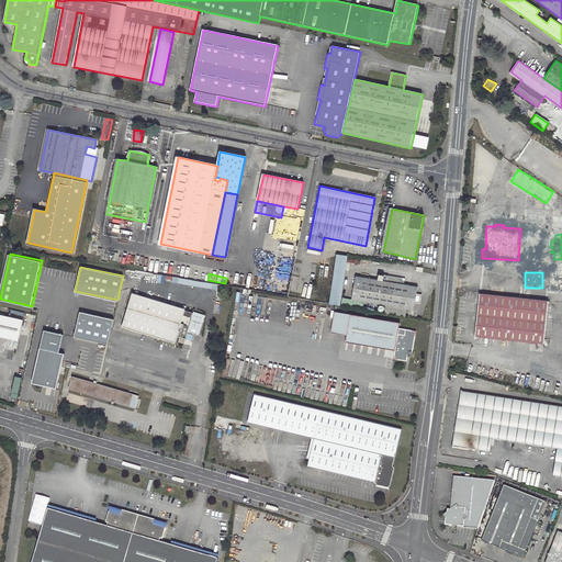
[(366,302),(413,310),(415,302),(416,295),(417,288),(400,284),(401,279),(388,276),(386,282),(356,277),(355,289),(367,291),(366,302)]
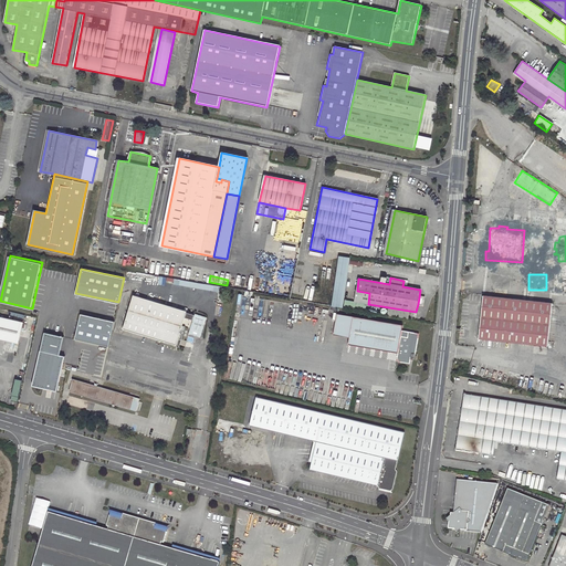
[(187,286),(224,291),(226,286),(187,282),(187,286)]
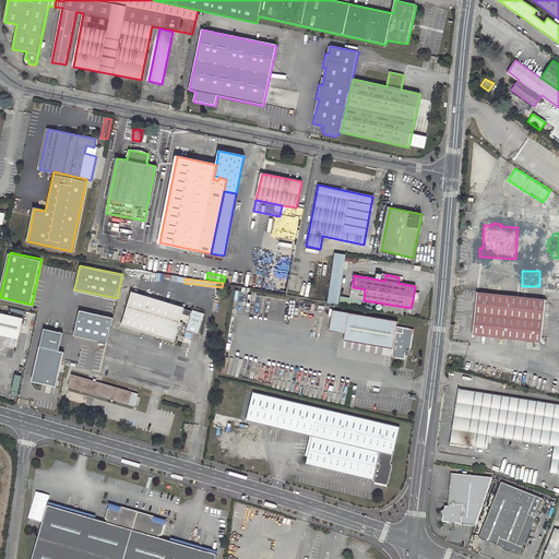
[(351,298),(364,300),(365,289),(353,287),(351,298)]
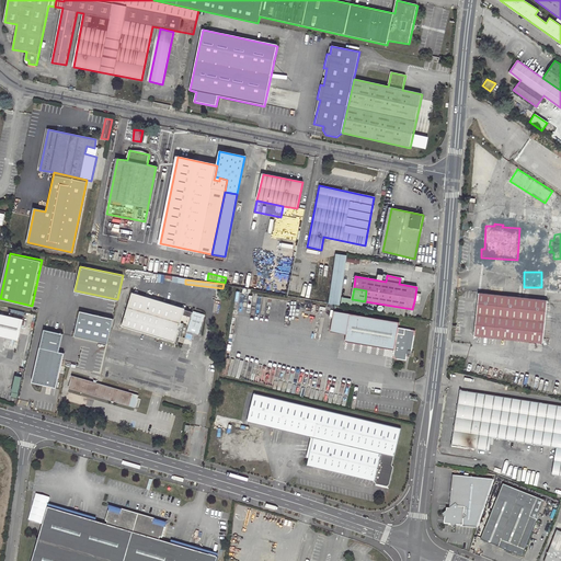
[(123,327),(175,342),(183,313),(190,316),(191,311),(185,309),(185,308),(133,292),(123,327)]
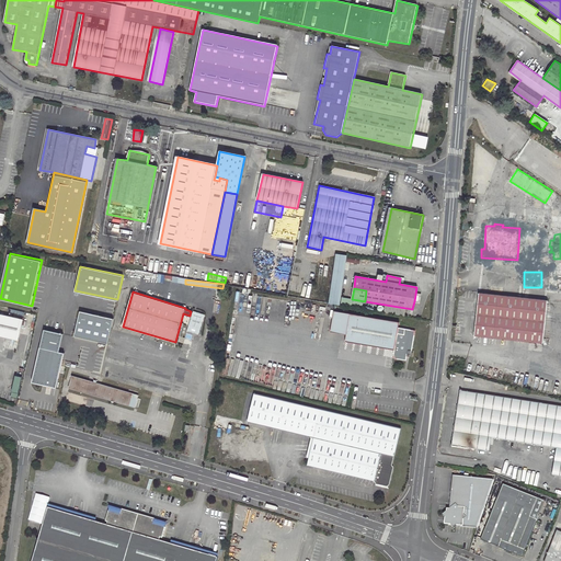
[(474,334),(542,343),(548,300),(479,293),(474,334)]
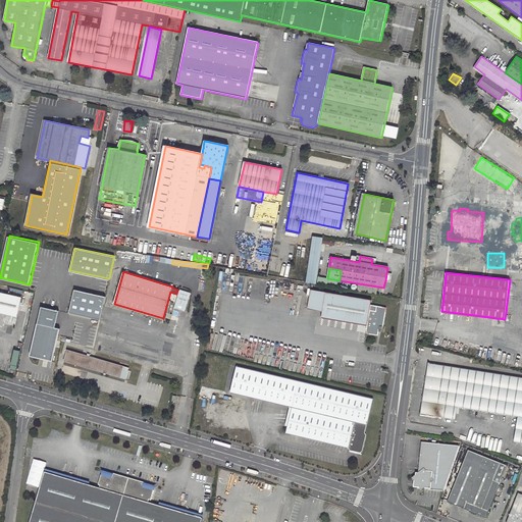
[(105,298),(73,290),(68,312),(100,320),(105,298)]
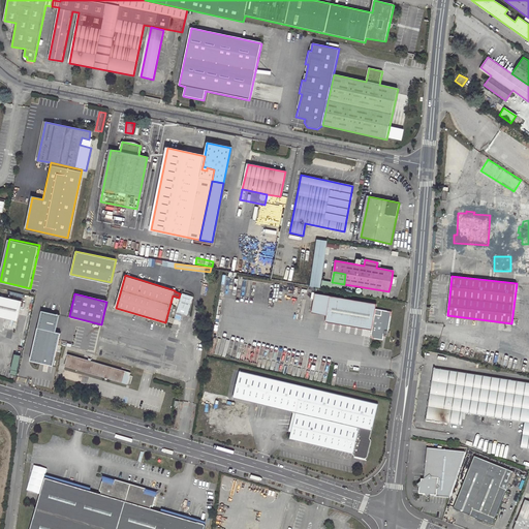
[(315,293),(311,313),(327,315),(331,296),(315,293)]
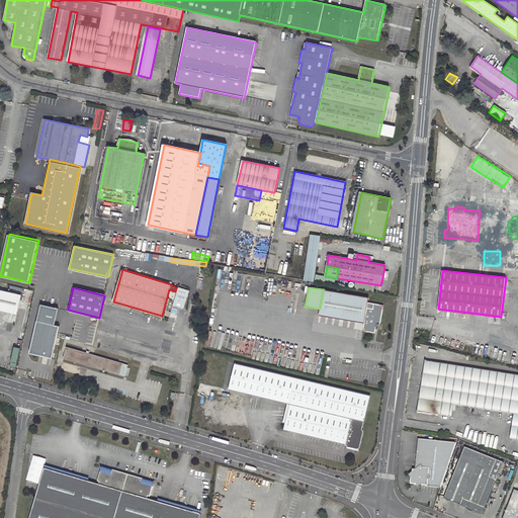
[(0,289),(0,309),(6,311),(16,314),(18,307),(21,295),(0,289)]
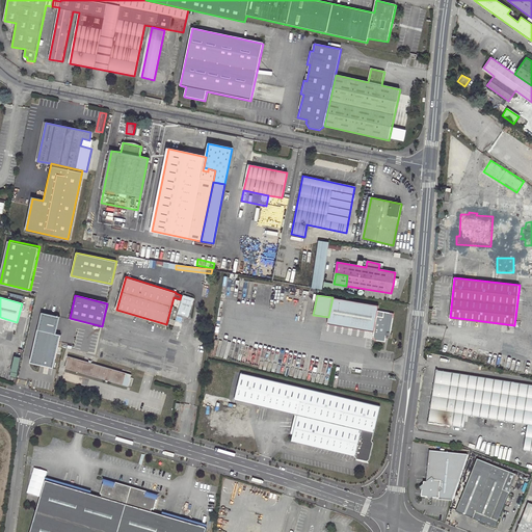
[(327,323),(374,331),(373,336),(375,339),(384,341),(386,338),(386,336),(390,336),(391,333),(394,314),(377,311),(378,306),(333,297),(328,317),(327,323)]
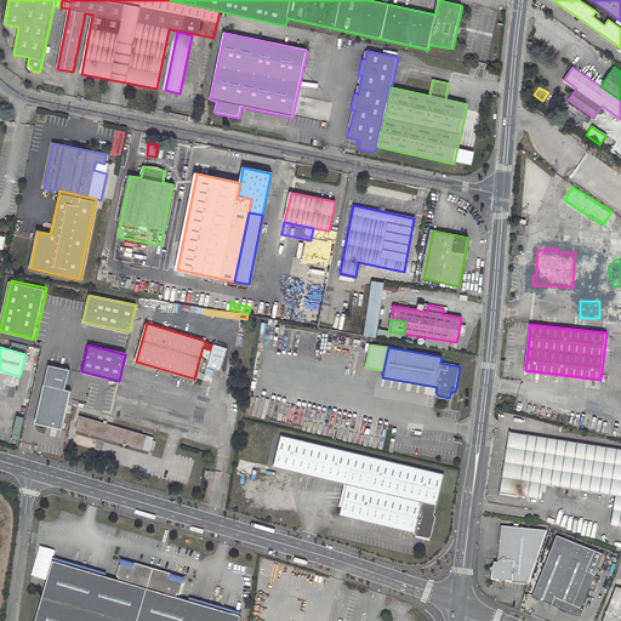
[(28,369),(32,352),(26,349),(26,354),(22,368),(28,369)]
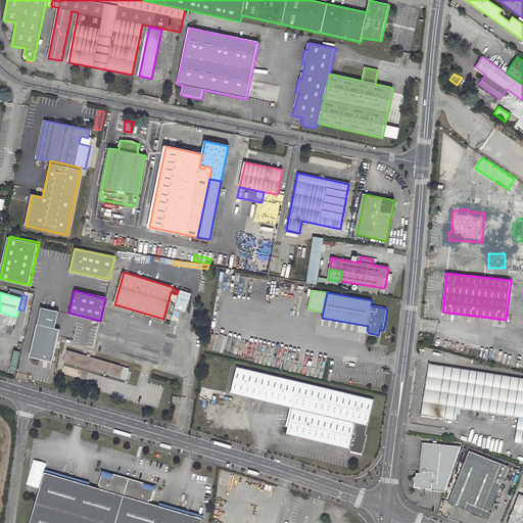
[(58,311),(41,306),(30,355),(52,361),(59,329),(54,328),(58,311)]
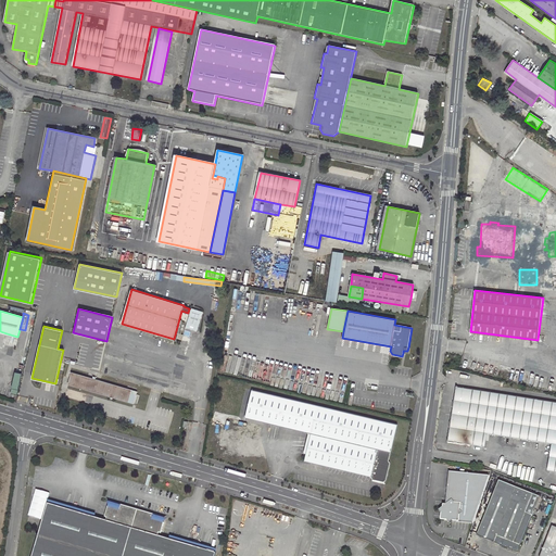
[(138,392),(73,373),(70,386),(136,404),(138,392)]
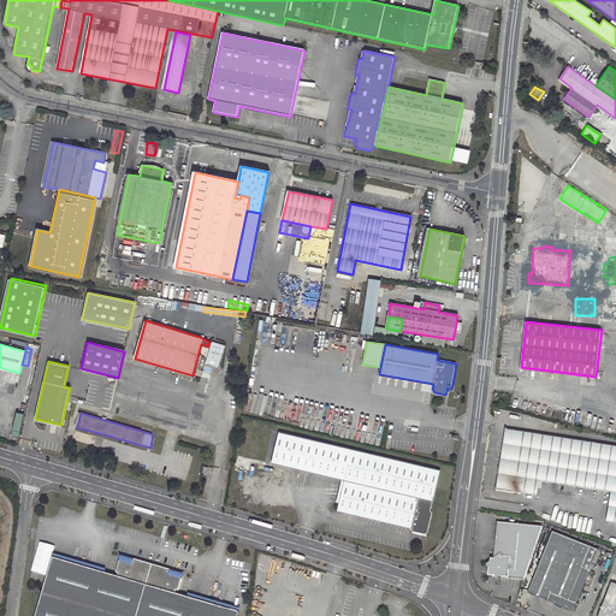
[(539,481),(611,492),(606,522),(615,523),(615,446),(505,430),(496,490),(538,496),(539,481)]
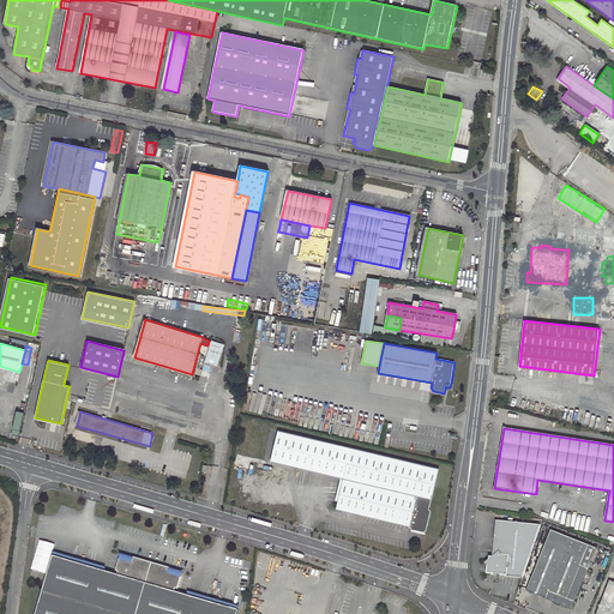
[(438,469),(351,447),(278,431),(271,461),(344,479),(337,509),(410,527),(411,529),(423,531),(426,529),(431,511),(429,509),(438,469)]
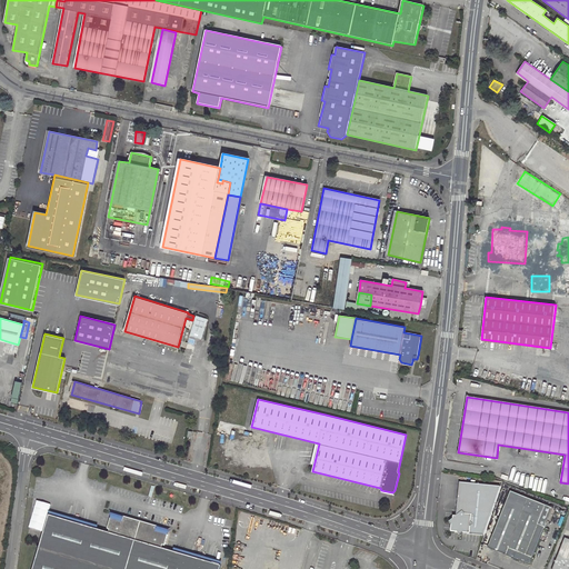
[(458,482),(455,517),(462,511),(465,515),(471,515),(470,521),(472,525),(470,526),(469,532),(482,535),(499,487),(458,482)]
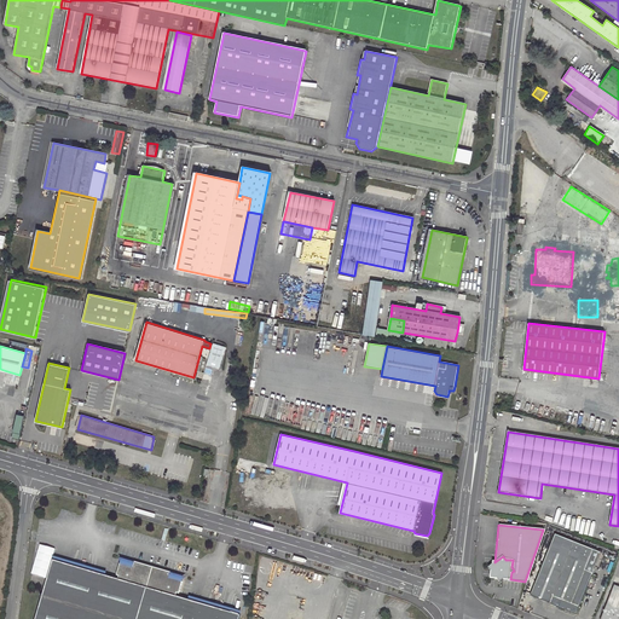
[(555,536),(531,596),(576,614),(601,554),(555,536)]
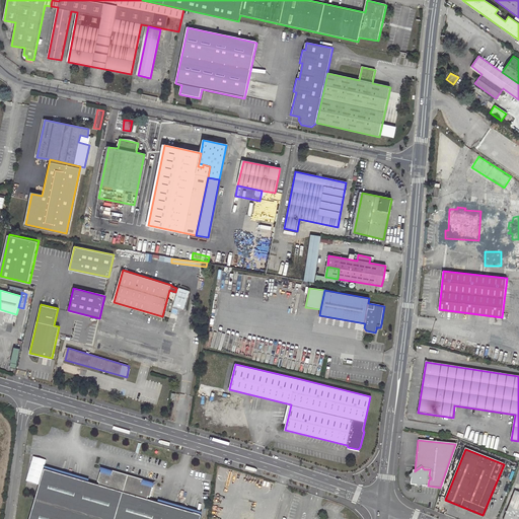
[(428,486),(429,479),(431,478),(429,475),(430,469),(424,469),(422,466),(415,471),(413,471),(413,473),(410,476),(412,479),(412,485),(417,485),(419,488),(422,485),(428,486)]
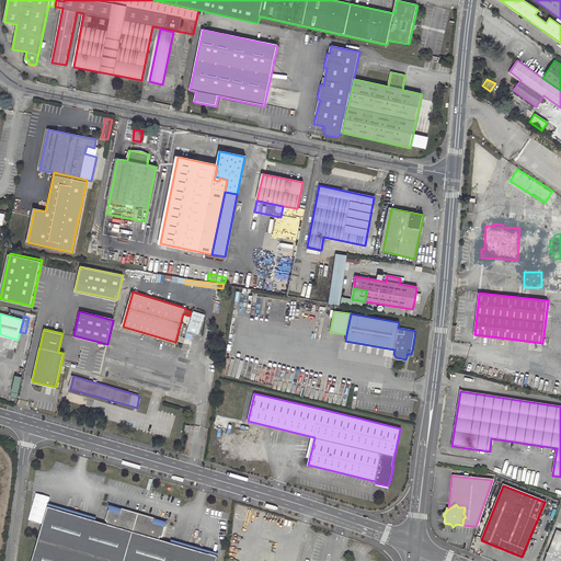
[(106,525),(48,507),(32,560),(215,560),(217,558),(159,540),(160,537),(162,538),(164,527),(159,525),(159,523),(156,522),(155,524),(153,524),(153,521),(122,511),(121,514),(118,513),(119,512),(115,511),(115,512),(109,511),(105,522),(107,522),(106,525)]
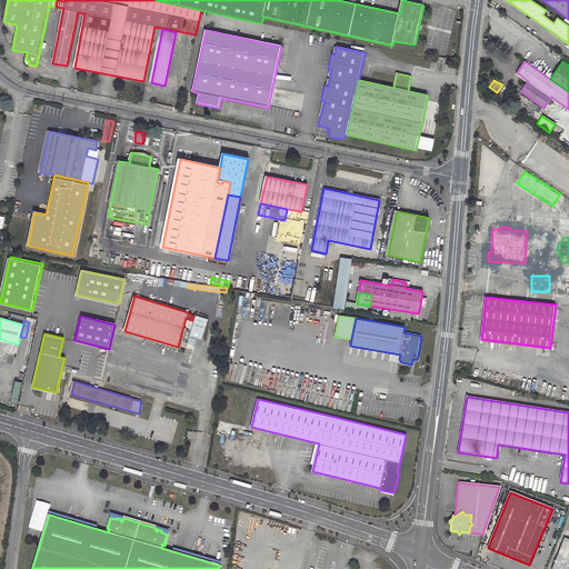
[(157,526),(123,516),(123,518),(156,528),(157,526)]
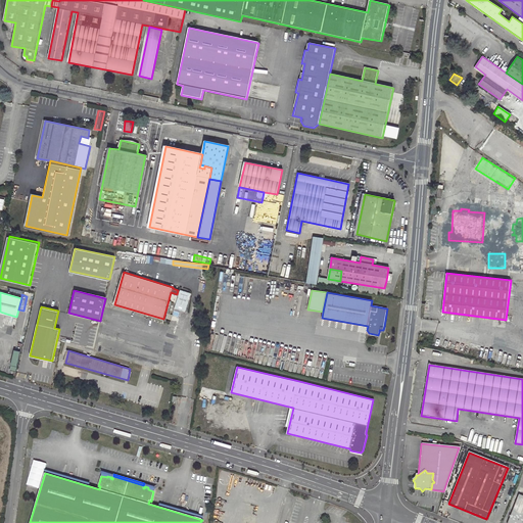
[(522,522),(522,496),(518,495),(509,522),(522,522)]
